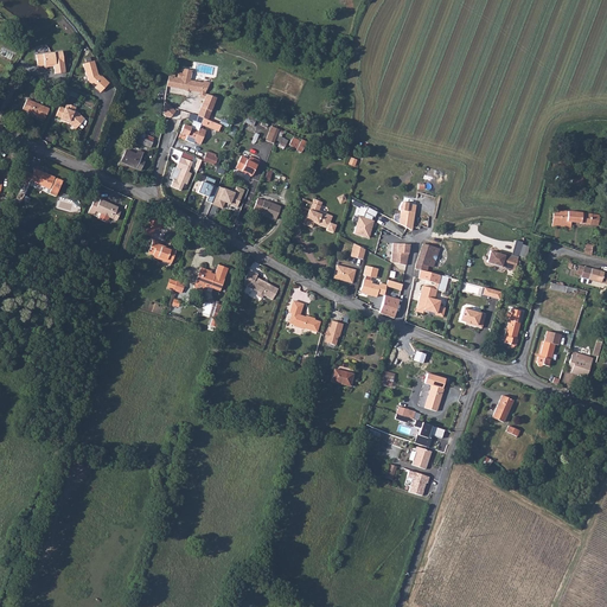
[(59,56),(58,51),(36,55),(37,66),(44,65),(44,66),(53,65),(55,74),(64,72),(62,56),(59,56)]
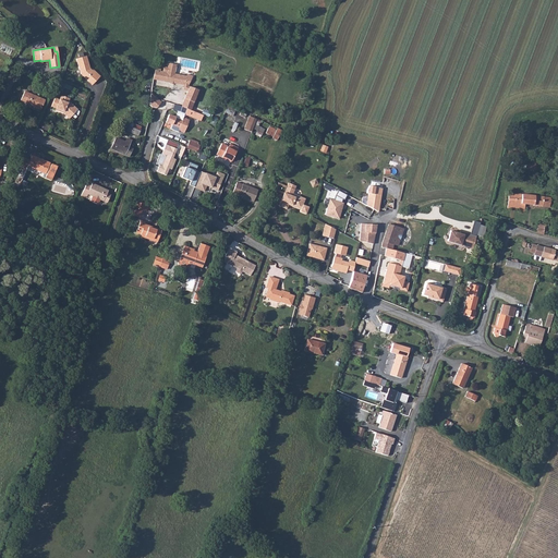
[(93,79),(95,81),(100,76),(93,70),(93,71),(89,68),(85,56),(75,59),(81,73),(88,82),(93,79)]
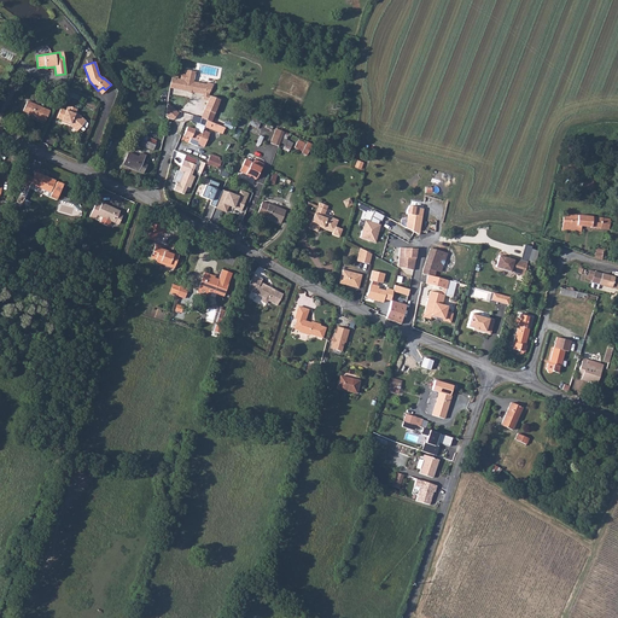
[(173,76),(173,77),(172,77),(170,87),(205,94),(209,94),(214,83),(208,82),(208,85),(193,81),(196,71),(187,70),(186,74),(182,74),(181,79),(178,79),(178,76),(178,75),(176,74),(175,74),(174,75),(173,76)]
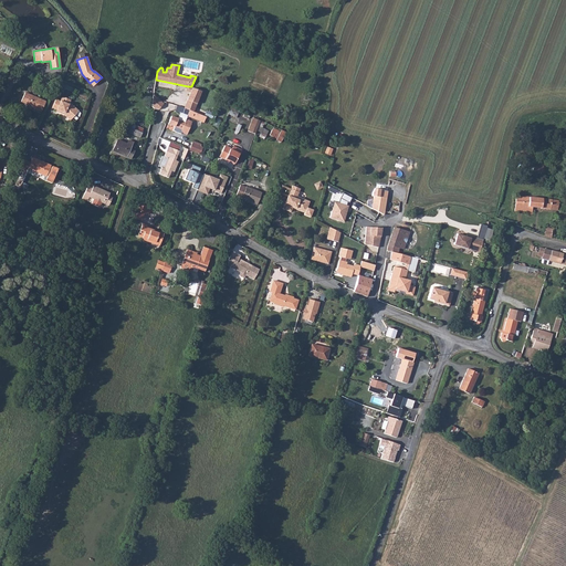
[(191,88),(184,108),(194,112),(201,92),(191,88)]
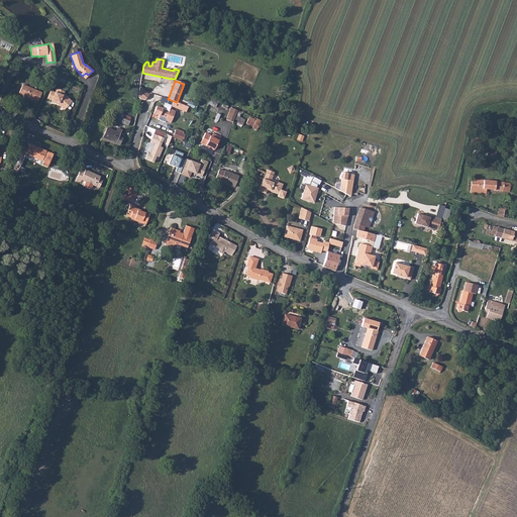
[(23,95),(23,96),(37,102),(41,93),(23,85),(19,93),(23,95)]
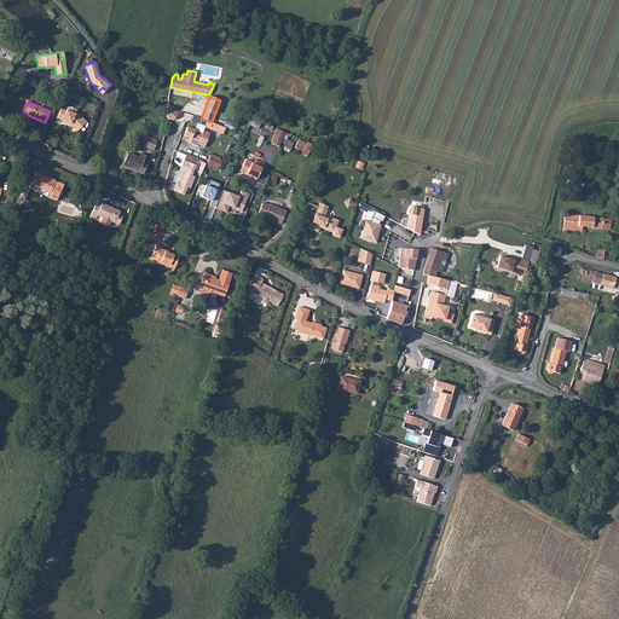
[(179,114),(168,104),(166,116),(171,120),(173,120),(179,114)]
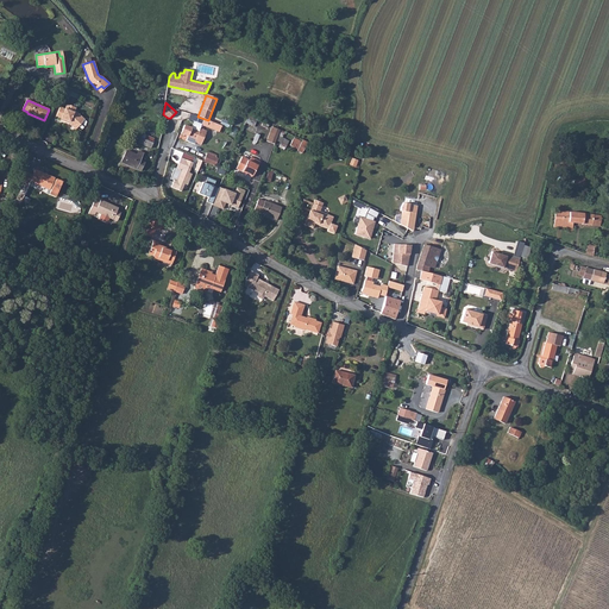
[(69,123),(74,129),(80,124),(76,121),(81,117),(76,112),(73,111),(75,107),(66,104),(64,108),(60,107),(56,115),(60,118),(60,119),(69,123)]
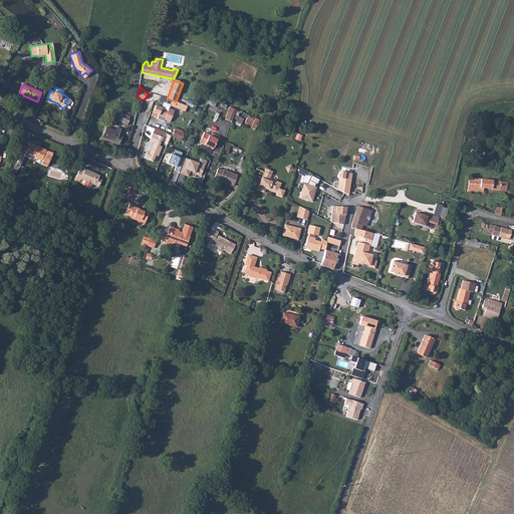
[(187,106),(176,101),(167,98),(161,95),(159,100),(186,111),(187,106)]
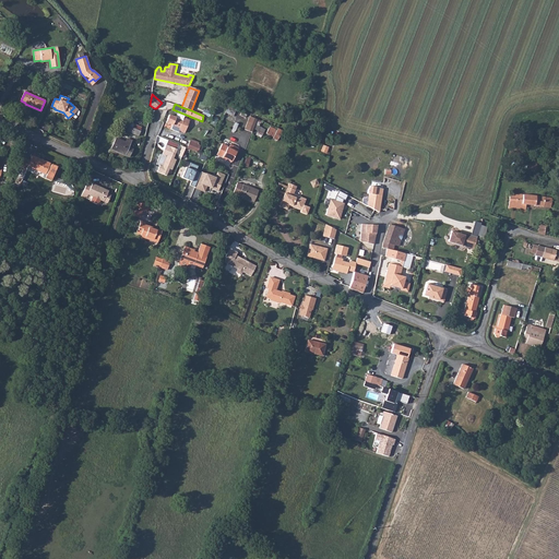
[(173,125),(170,129),(177,132),(178,130),(183,132),(189,120),(183,118),(182,120),(169,114),(165,122),(173,125)]
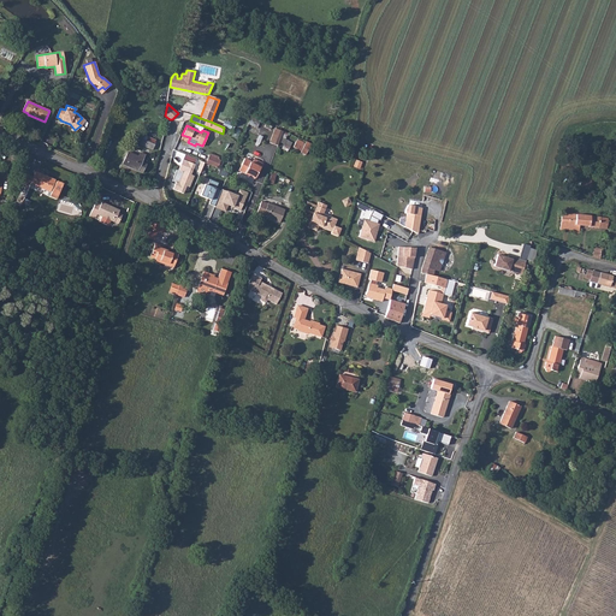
[(277,146),(283,131),(274,128),(270,142),(277,146)]
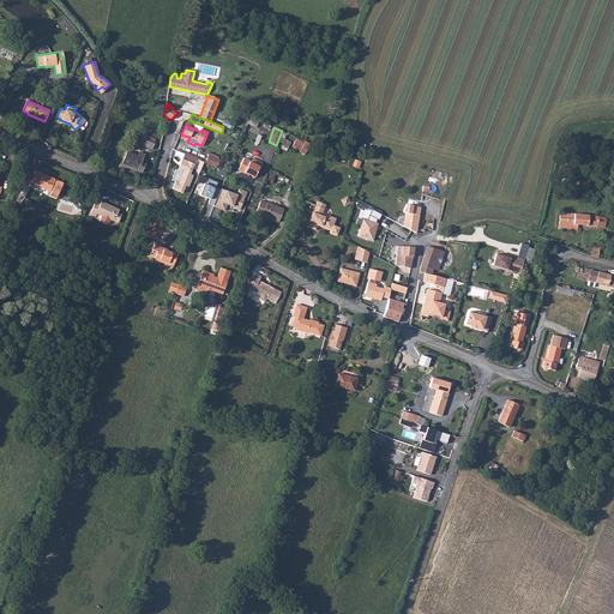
[(142,138),(139,144),(151,149),(156,140),(148,136),(145,136),(144,136),(143,137),(142,138)]
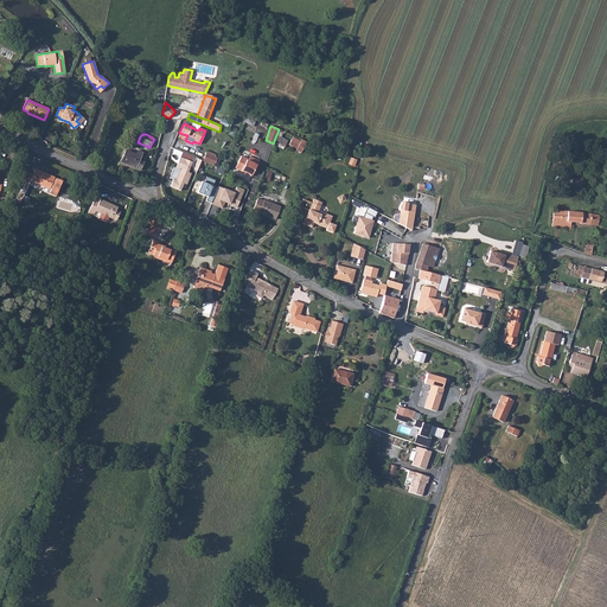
[(300,153),(306,142),(302,140),(301,142),(293,138),(289,145),(296,149),(296,151),(300,153)]
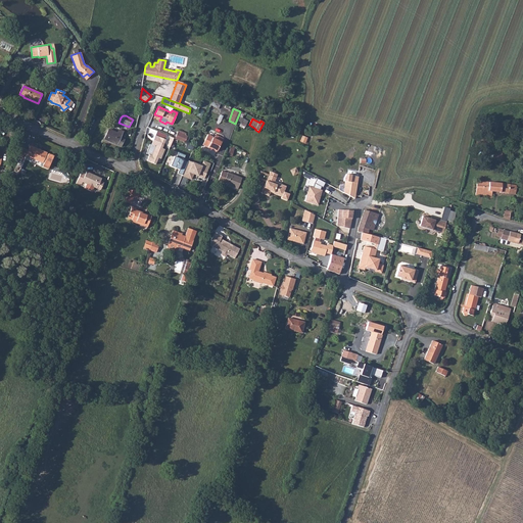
[(115,132),(108,129),(103,139),(121,147),(124,140),(120,138),(123,132),(117,129),(115,132)]
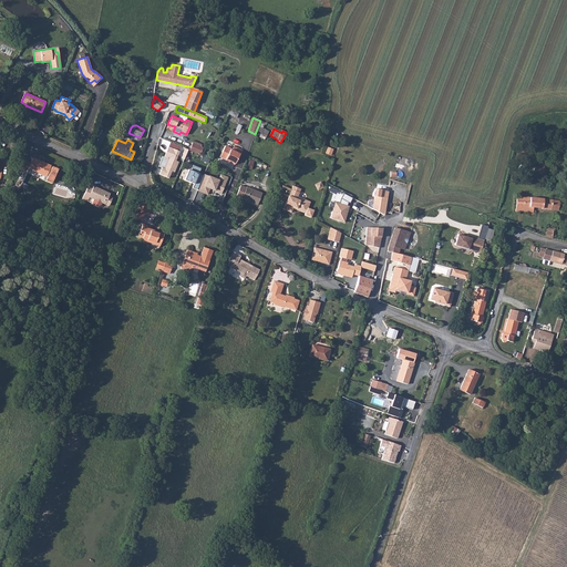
[(158,166),(162,167),(160,174),(168,178),(171,172),(175,161),(178,152),(181,146),(169,142),(163,157),(162,156),(158,166)]
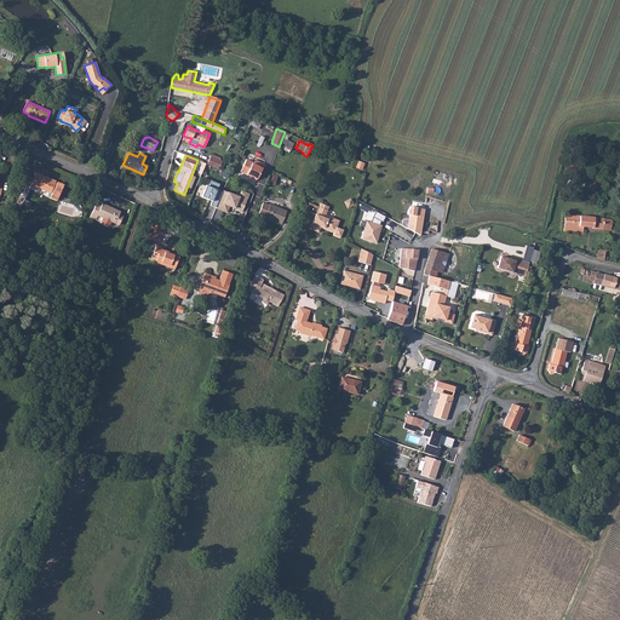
[(220,159),(211,155),(207,165),(218,170),(222,162),(219,161),(220,159)]
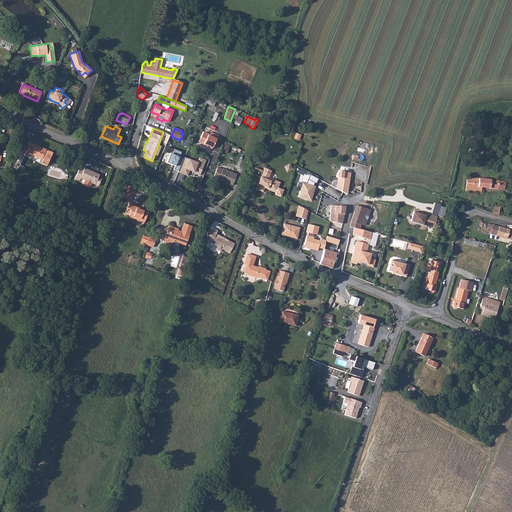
[(204,131),(198,142),(211,149),(218,136),(210,132),(209,134),(204,131)]
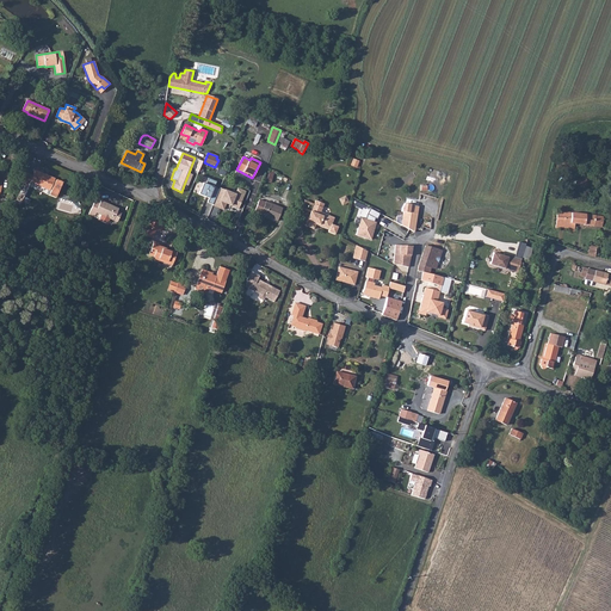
[(203,161),(195,158),(192,164),(196,165),(195,170),(198,172),(203,161)]
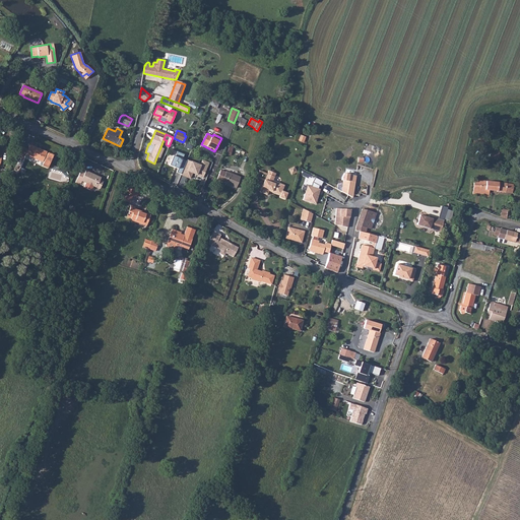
[(24,155),(42,161),(44,150),(29,144),(27,149),(24,155)]
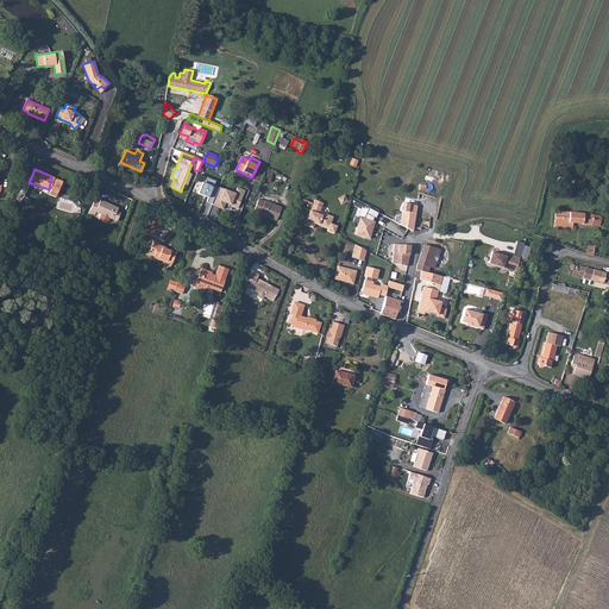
[(24,171),(19,183),(22,184),(27,187),(29,182),(32,175),(24,171)]
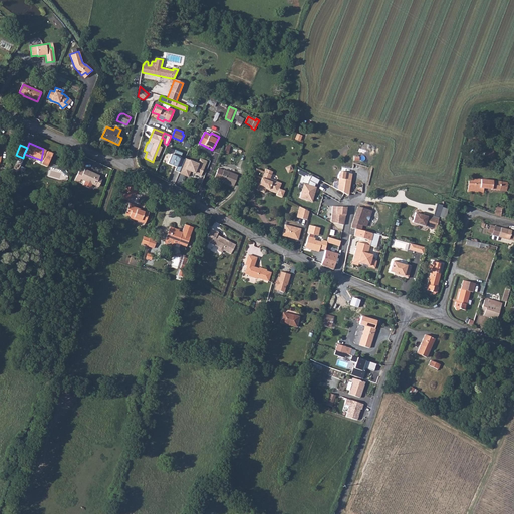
[(43,149),(41,160),(42,161),(41,164),(45,166),(46,164),(48,165),(53,155),(52,154),(50,153),(49,151),(46,152),(46,151),(45,149),(43,149)]
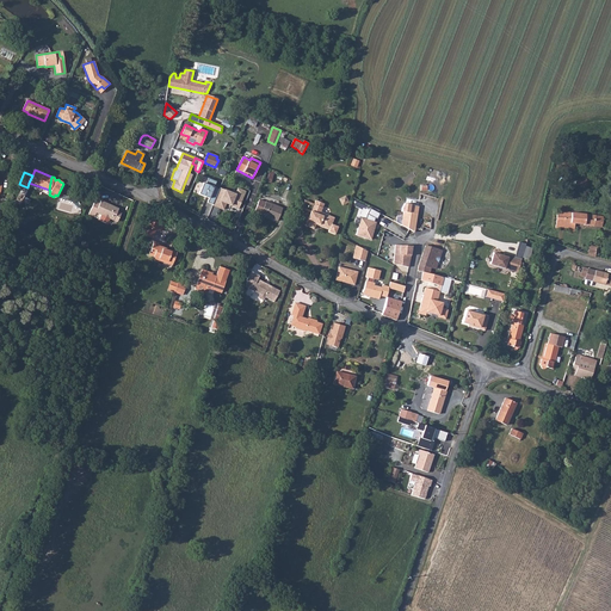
[(216,181),(208,178),(205,183),(203,181),(198,193),(209,198),(208,203),(213,204),(218,190),(213,187),(216,181)]
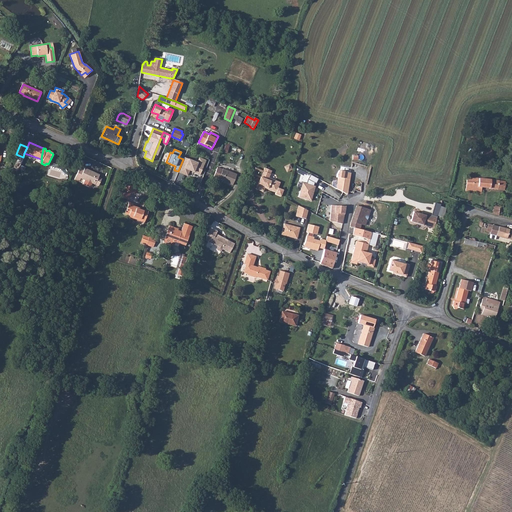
[(13,168),(17,169),(23,157),(18,155),(13,168)]
